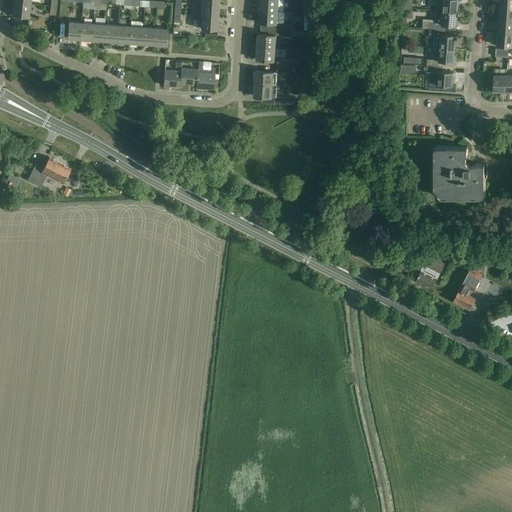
[(260,0),(259,10),(284,11),(284,0),(260,0)]
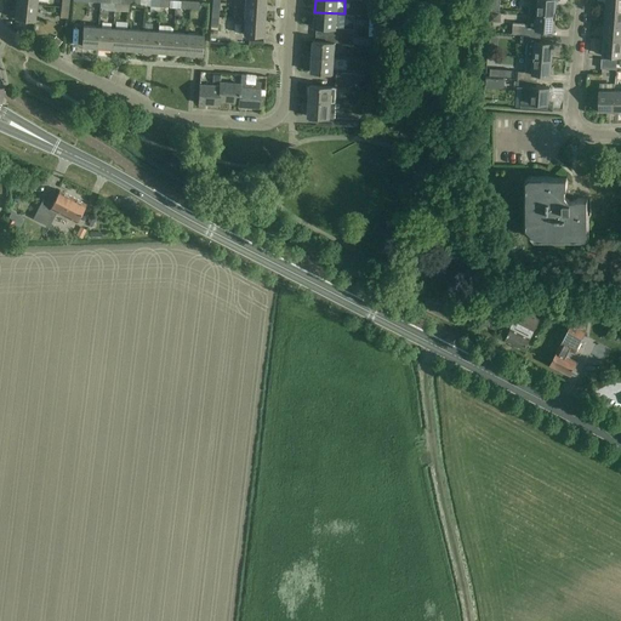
[(530,0),(529,15),(554,16),(556,0),(530,0)]
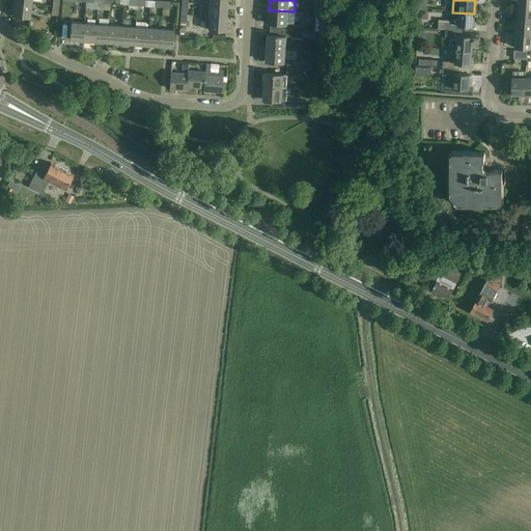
[(530,0),(518,0),(518,8),(530,9),(530,0)]
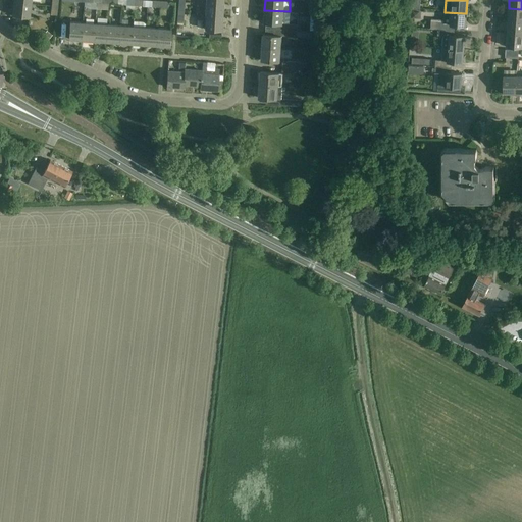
[(31,4),(13,2),(12,15),(29,17),(31,4)]
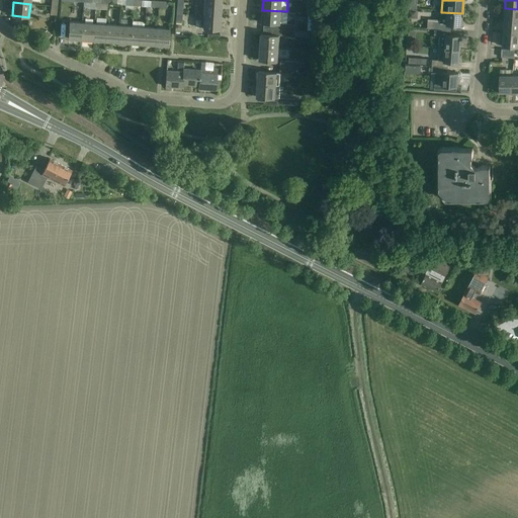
[(204,4),(203,16),(221,17),(222,5),(204,4)]
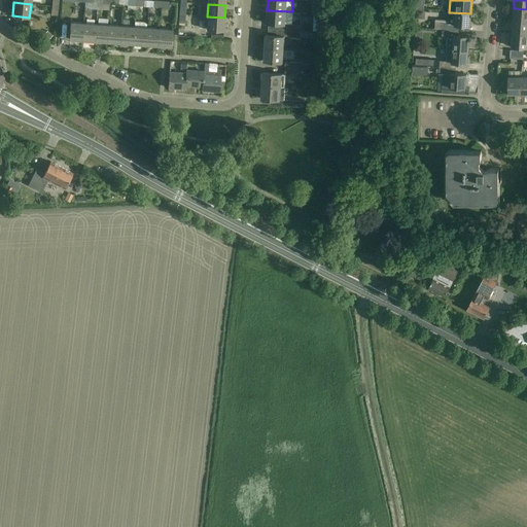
[(513,22),(526,22),(526,9),(514,8),(513,22)]
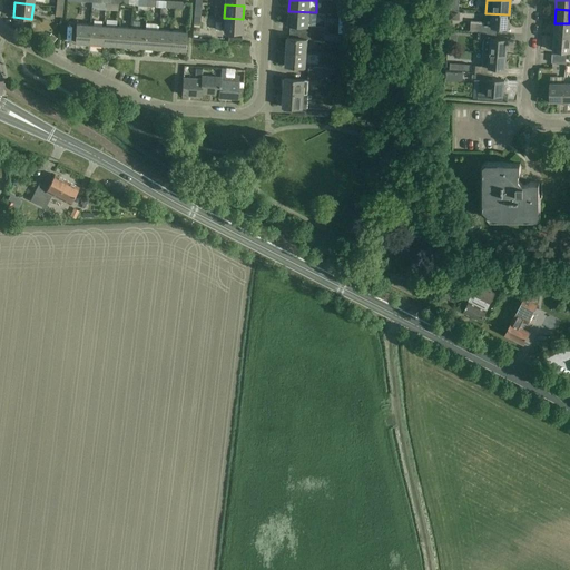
[(294,26),(293,31),(325,33),(325,27),(316,26),(317,12),(316,12),(288,11),(288,25),(294,26)]
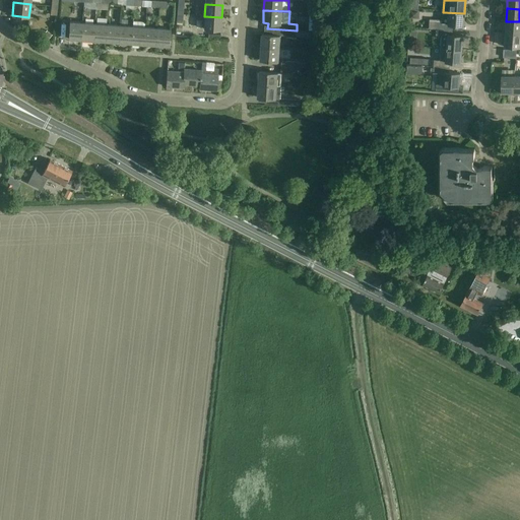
[(437,28),(437,30),(452,31),(453,25),(463,26),(464,13),(443,12),(443,20),(430,19),(429,28),(437,28)]
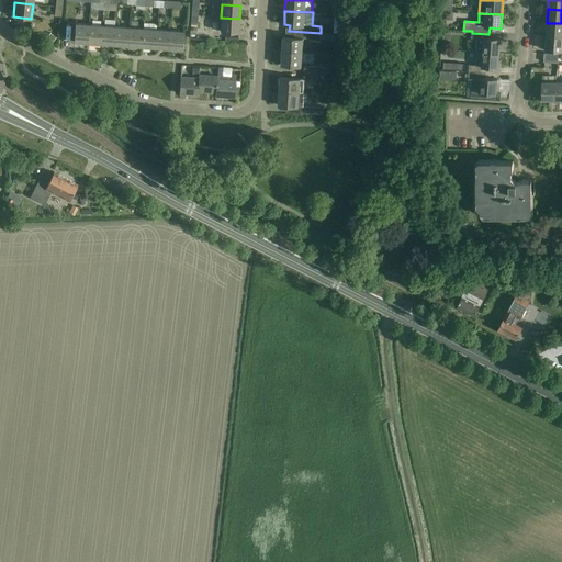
[(239,19),(221,18),(220,31),(238,33),(239,19)]
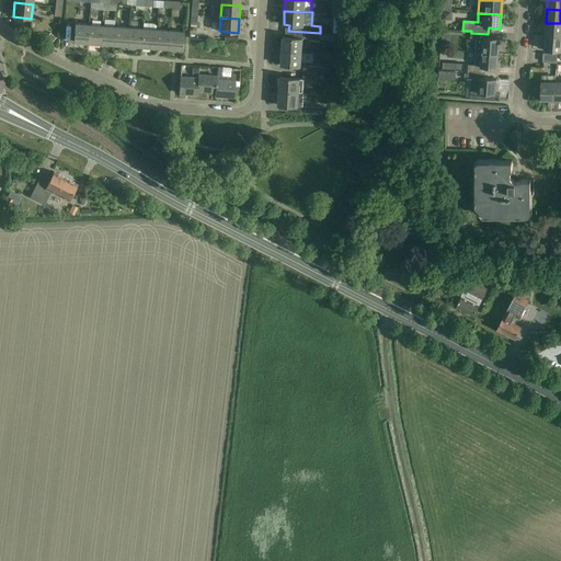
[(73,42),(87,43),(89,24),(75,23),(73,42)]
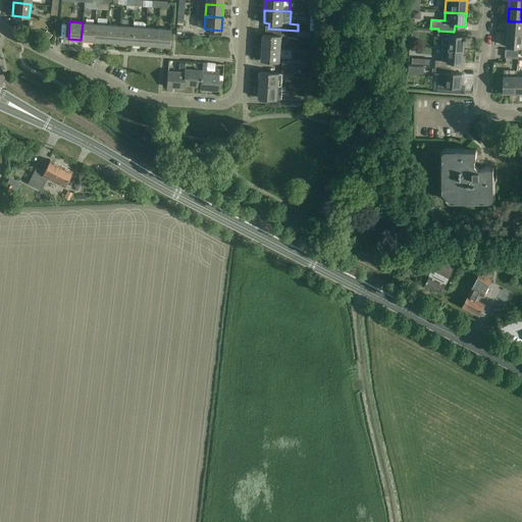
[(521,21),(508,21),(507,34),(521,35),(521,21)]
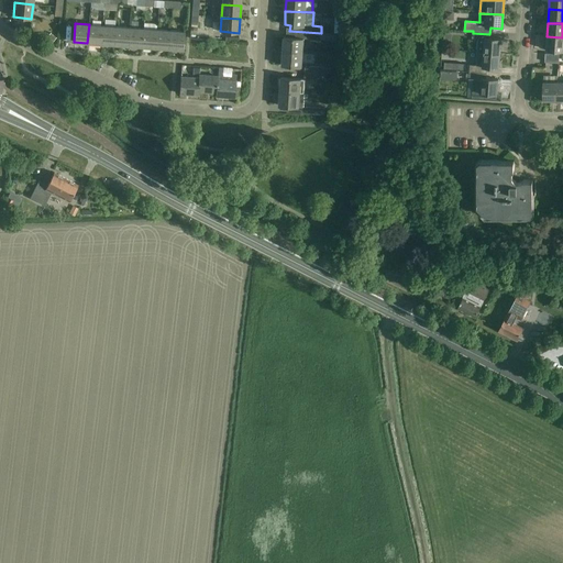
[(87,43),(101,44),(102,25),(89,24),(87,43)]
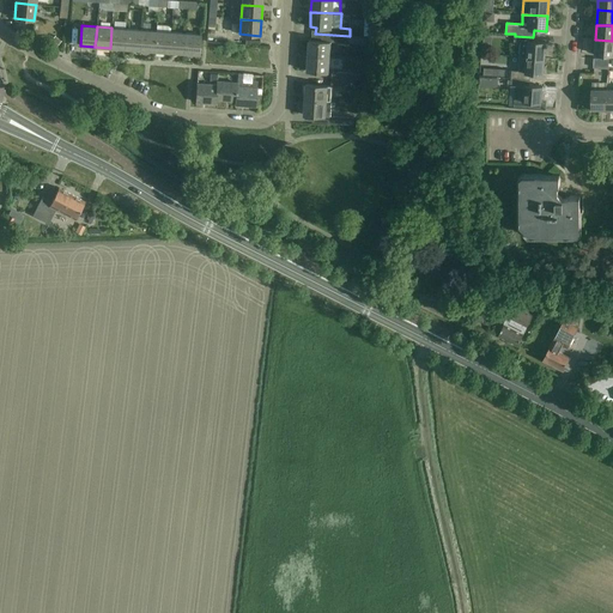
[(110,48),(125,49),(127,29),(111,28),(110,48)]
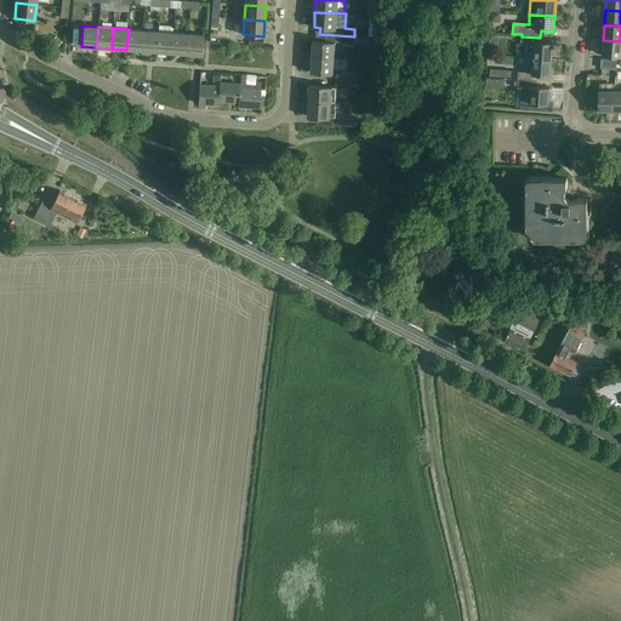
[(126,50),(141,51),(143,30),(129,29),(126,50)]
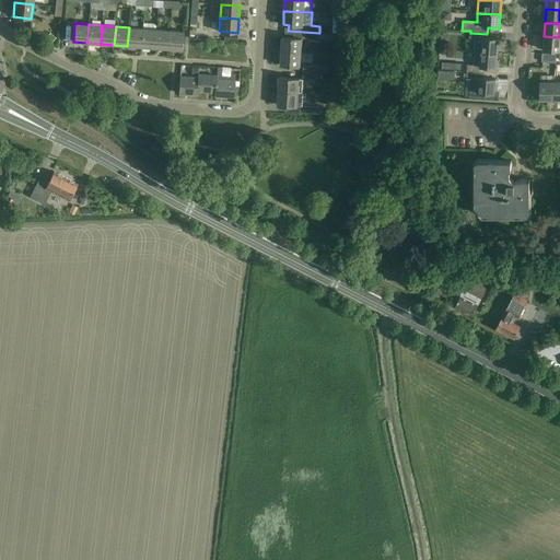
[(127,46),(141,47),(142,28),(129,27),(127,46)]
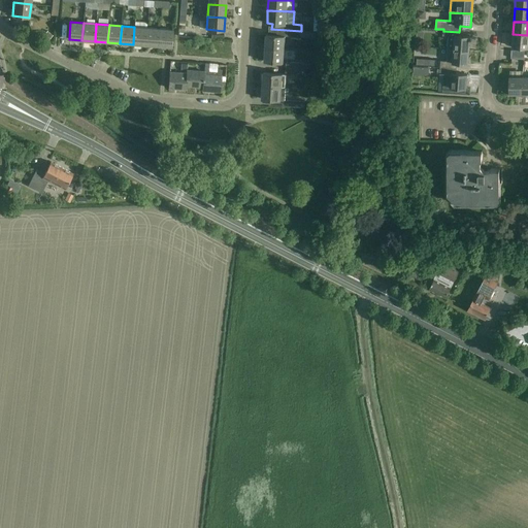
[(133,44),(145,45),(146,28),(134,27),(133,44)]
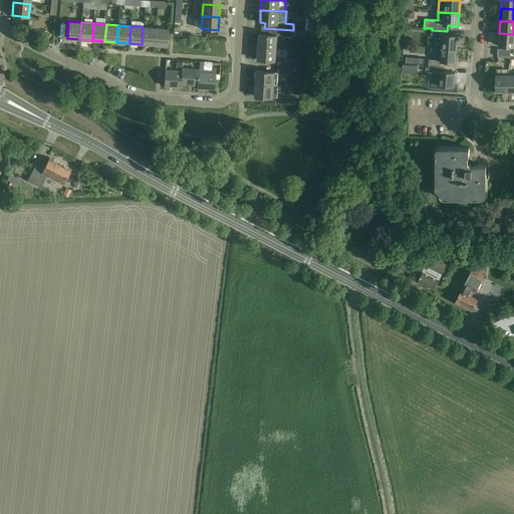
[(142,44),(154,45),(156,28),(143,27),(142,44)]
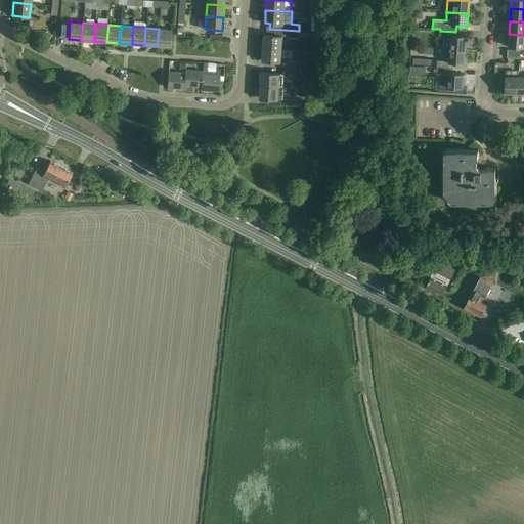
[(159,29),(157,46),(170,47),(171,30),(159,29)]
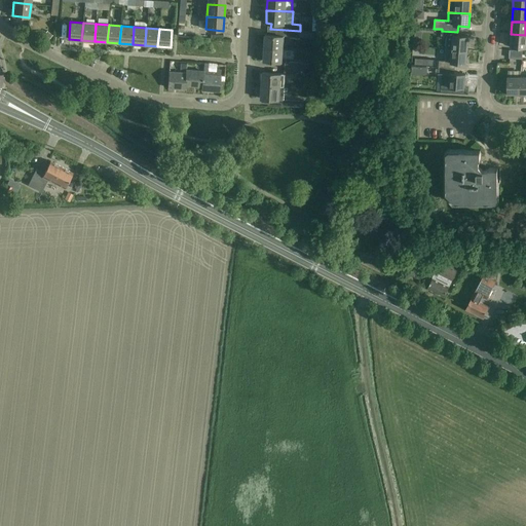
[(299,37),(300,31),(270,29),(268,29),(267,35),(265,35),(264,48),(283,49),(283,42),(282,42),(283,36),(299,37)]
